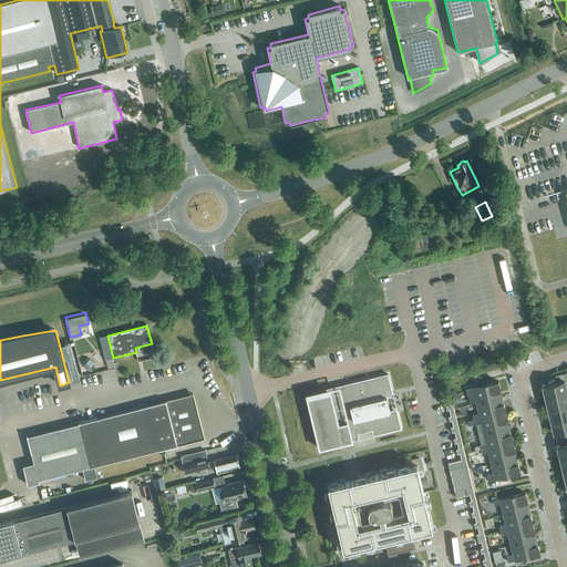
[(66,356),(73,353),(70,342),(63,343),(66,356)]
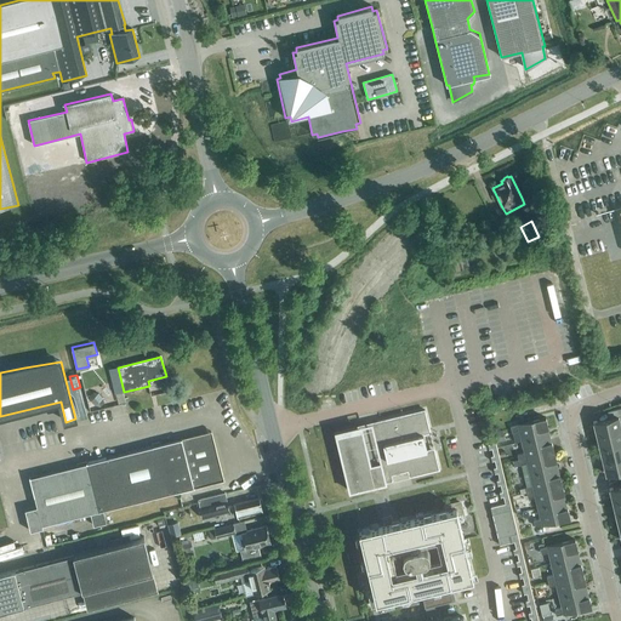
[(102,398),(98,393),(93,392),(90,396),(91,400),(95,405),(100,406),(103,403),(102,398)]
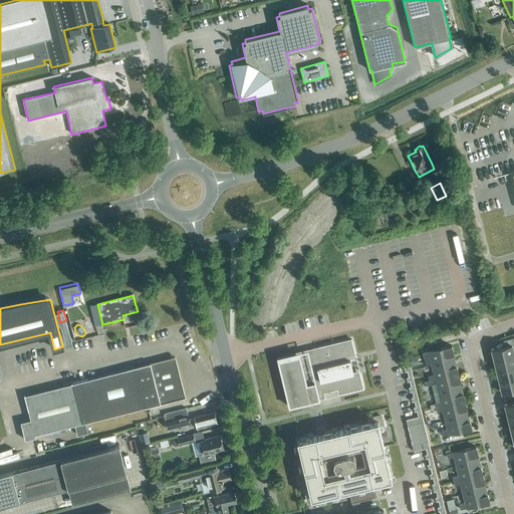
[(513,337),(503,340),(504,346),(491,349),(494,360),(513,355),(513,354),(512,345),(513,344),(513,337)]
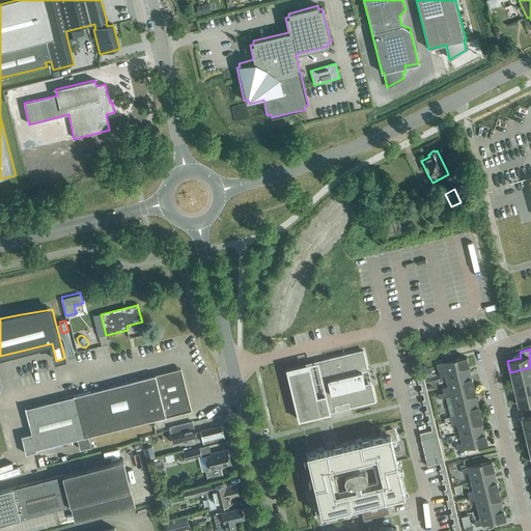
[(327,395),(329,407),(350,401),(352,407),(375,400),(372,387),(363,390),(362,386),(365,385),(362,371),(358,372),(357,369),(368,366),(363,350),(324,360),(325,366),(331,394),(327,395)]
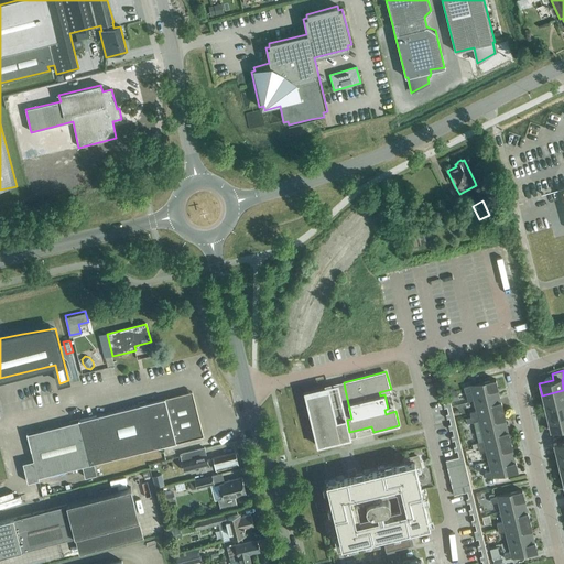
[(499,394),(498,392),(496,380),(464,388),(465,392),(470,391),(474,401),(499,394)]
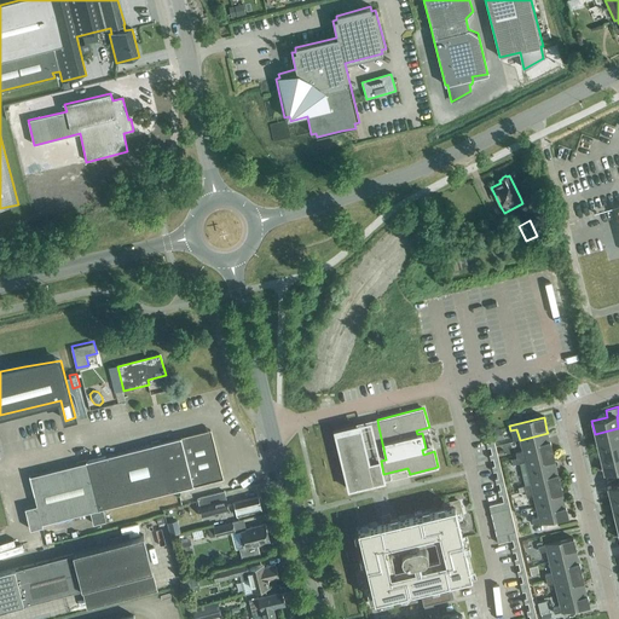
[(386,460),(379,427),(374,428),(371,420),(333,429),(348,490),(386,481),(383,474),(381,461),(386,460)]
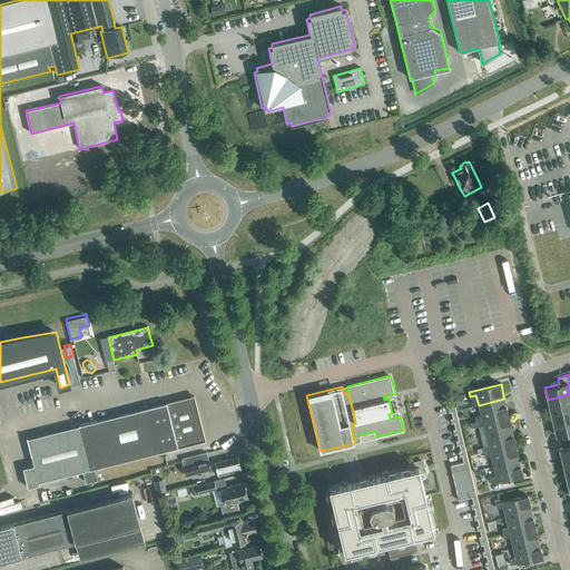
[(569,394),(548,400),(550,412),(569,406),(569,394)]
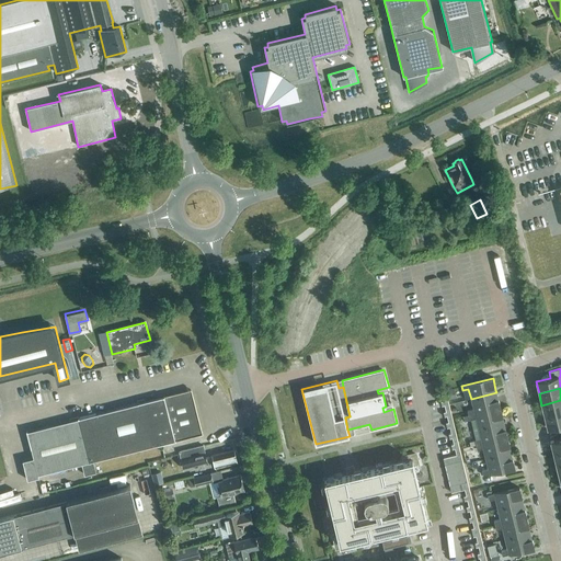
[(96,472),(94,461),(202,434),(191,389),(26,432),(33,458),(22,461),(27,480),(38,478),(38,476),(82,465),(84,476),(96,472)]
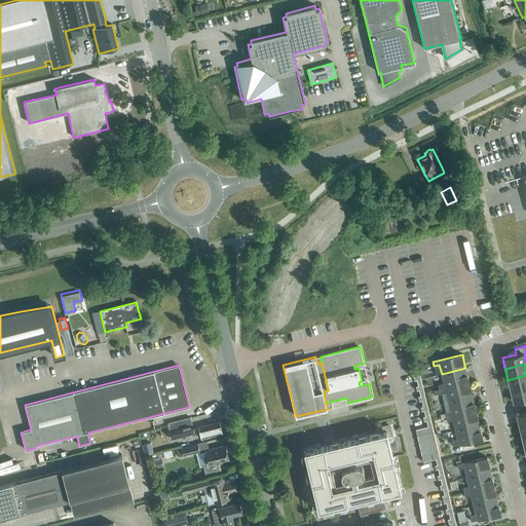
[(439,385),(440,389),(468,382),(465,368),(442,374),(444,384),(439,385)]
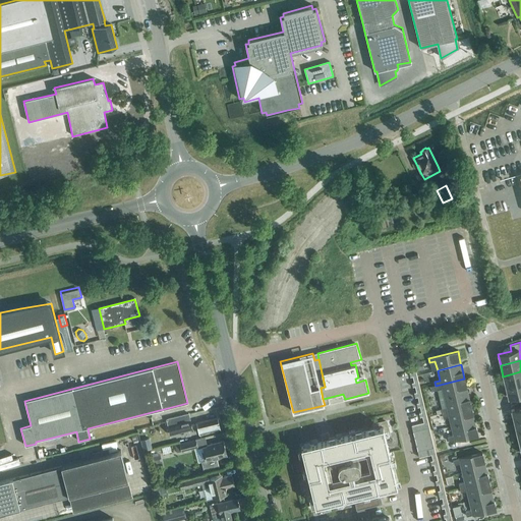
[(452,520),(416,371),(409,372),(410,378),(412,377),(414,382),(411,383),(412,388),(415,387),(416,392),(413,393),(415,398),(417,397),(418,402),(416,403),(417,408),(419,407),(421,412),(418,413),(419,417),(422,417),(423,422),(411,425),(419,458),(431,455),(432,460),(430,461),(431,465),(433,464),(435,470),(432,470),(433,475),(436,474),(438,479),(435,480),(436,485),(439,484),(440,489),(438,490),(440,499),(442,498),(443,504),(441,504),(442,509),(444,508),(446,513),(443,514),(444,518),(446,518),(446,520),(452,520)]
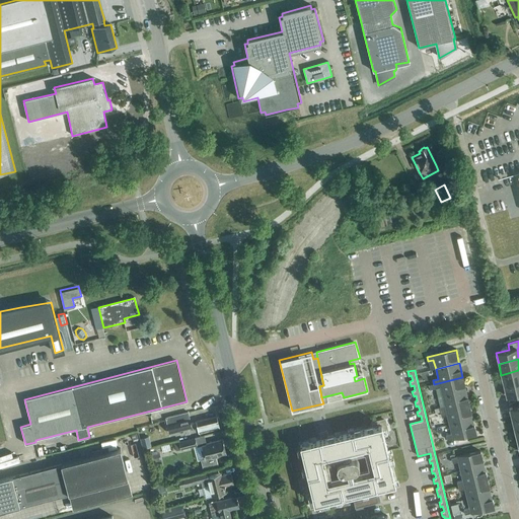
[(518,370),(501,375),(504,385),(518,381),(518,370)]
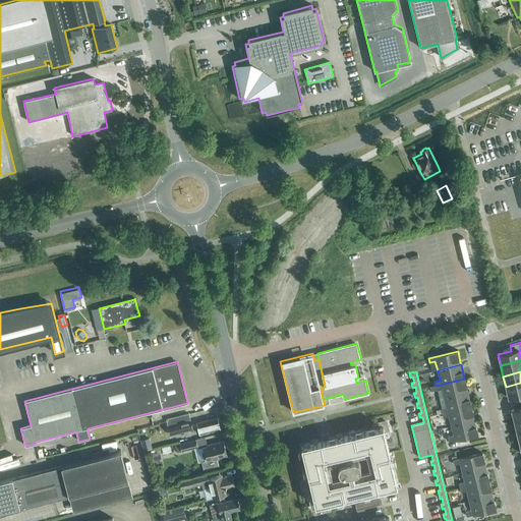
[(468,393),(467,391),(464,379),(436,386),(437,391),(442,389),(444,399),(468,393)]
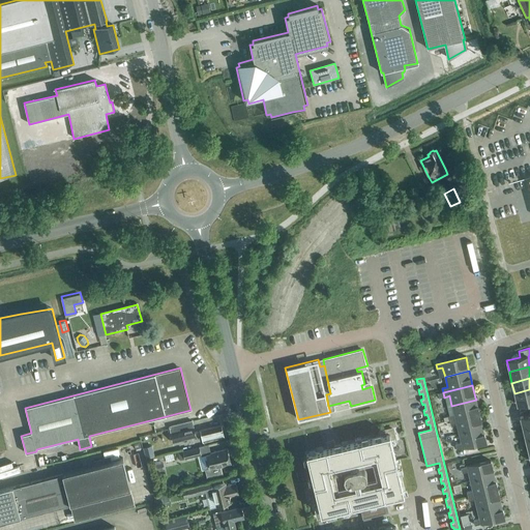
[(529,389),(514,393),(518,405),(525,404),(526,409),(529,408),(529,389)]
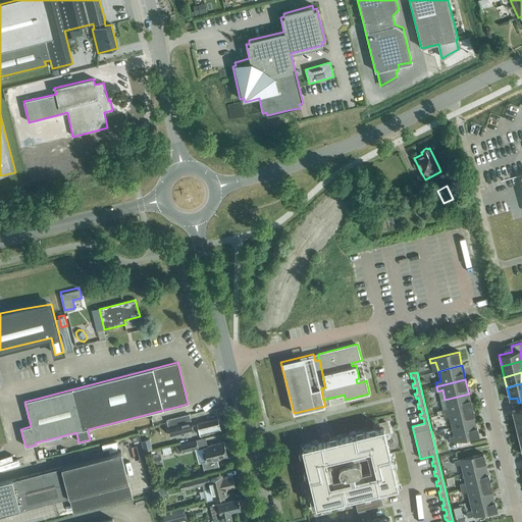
[(441,411),(442,415),(472,408),(469,394),(445,400),(447,409),(441,411)]
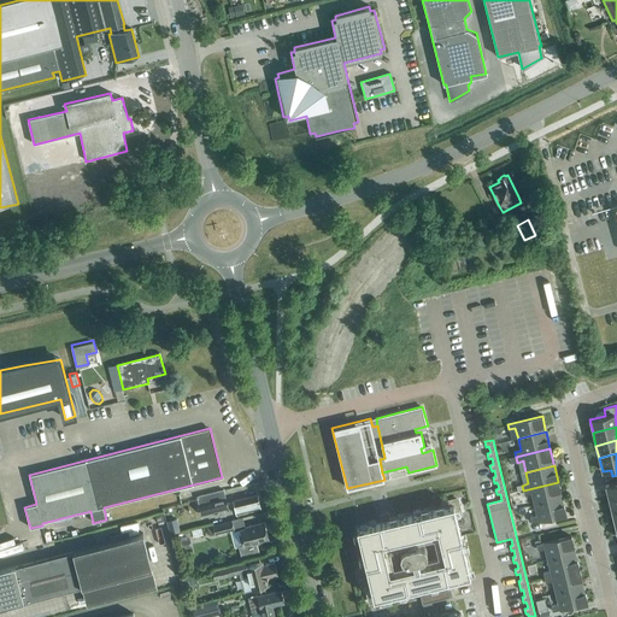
[(562,498),(558,482),(523,491),(524,495),(530,493),(534,505),(562,498)]
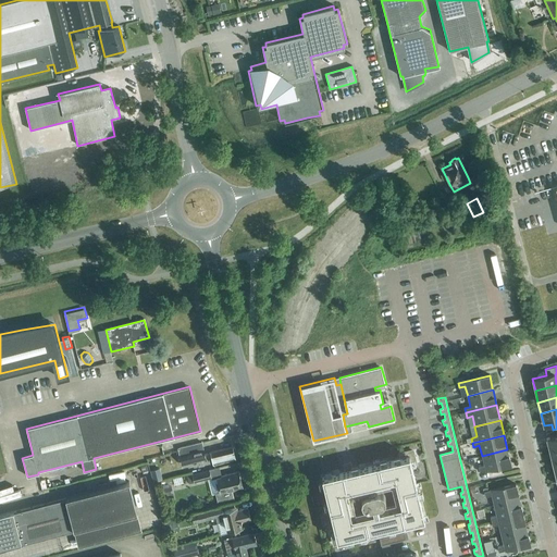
[(556,436),(547,440),(549,452),(556,448),(556,436)]
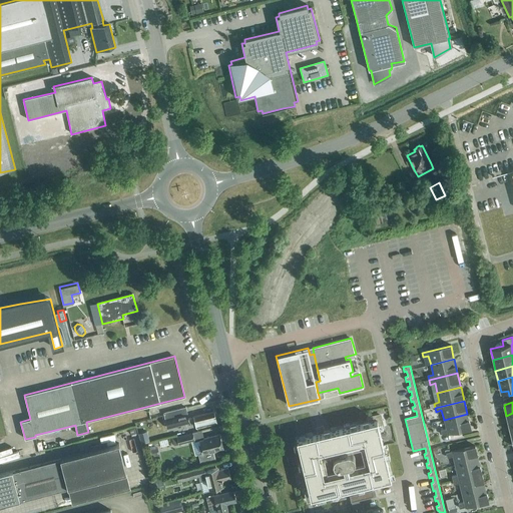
[(188,418),(185,408),(163,413),(167,429),(195,422),(196,428),(216,423),(213,412),(194,417),(188,418)]
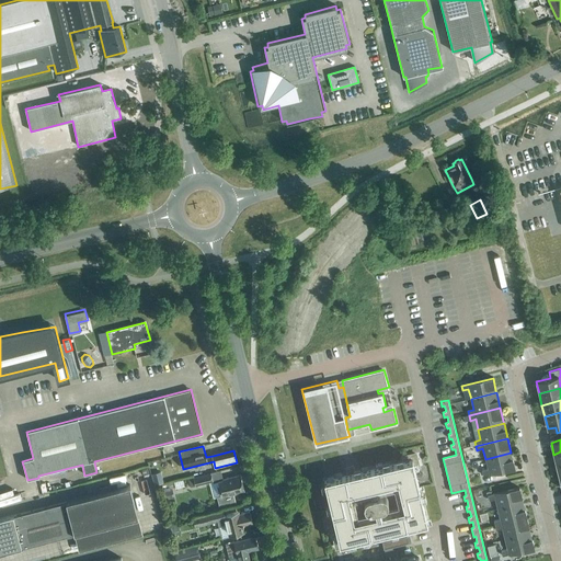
[(402,461),(324,480),(338,533),(331,534),(335,550),(351,546),(350,540),(397,529),(399,537),(407,535),(404,527),(427,522),(415,469),(421,468),(416,451),(401,456),(402,461)]
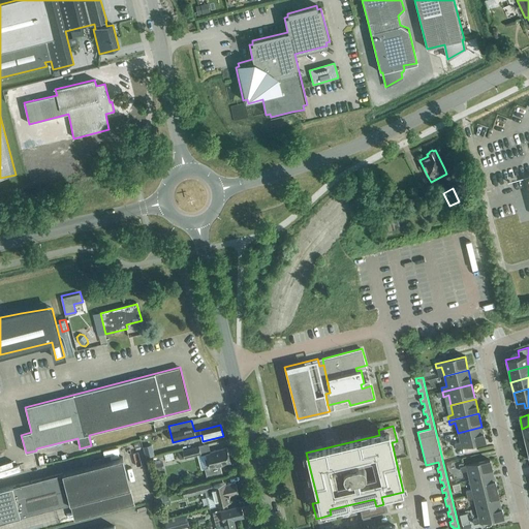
[(486,441),(481,427),(458,433),(460,442),(454,443),(456,448),(475,443),(486,441)]
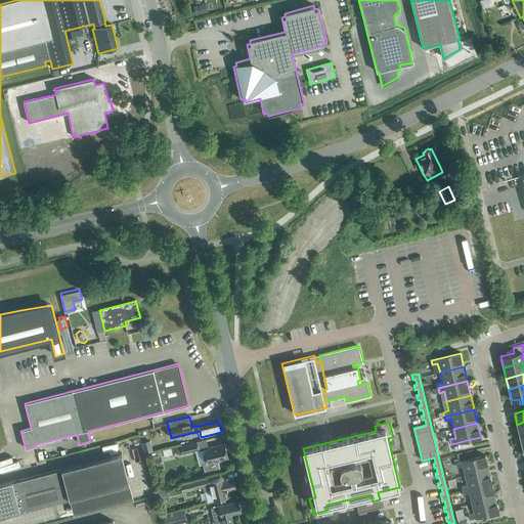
[(144,452),(153,450),(150,440),(142,442),(144,452)]
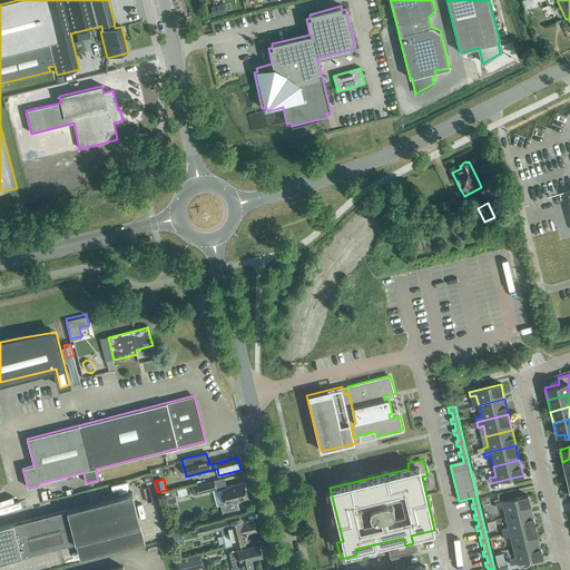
[(197,485),(198,494),(216,490),(214,482),(197,485)]
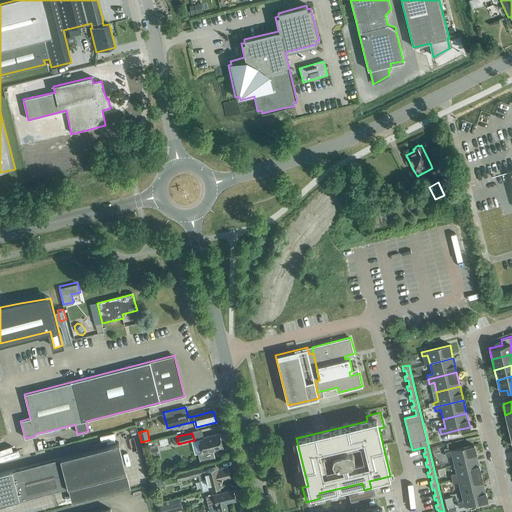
[(200,462),(215,458),(213,450),(223,448),(219,434),(203,437),(203,439),(199,440),(202,453),(198,454),(200,462)]
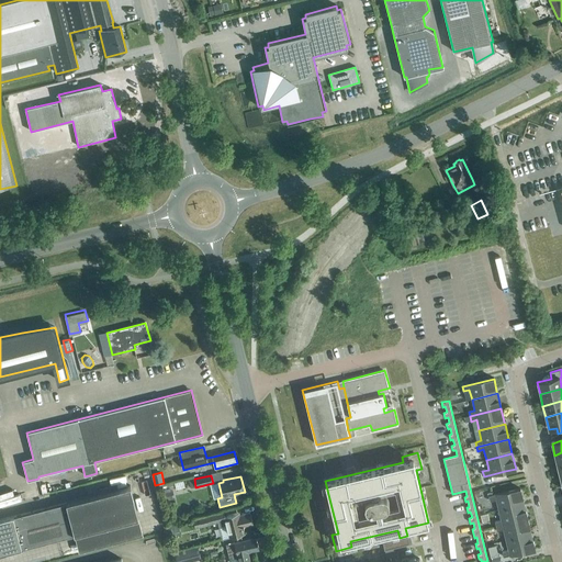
[(0,553),(138,518),(131,485),(0,520),(0,553)]
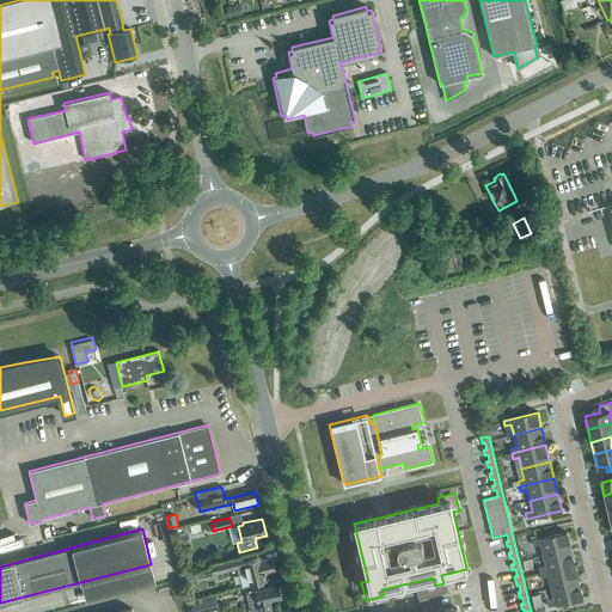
[(567,532),(533,540),(532,540),(533,546),(539,545),(543,556),(570,549),(567,532)]
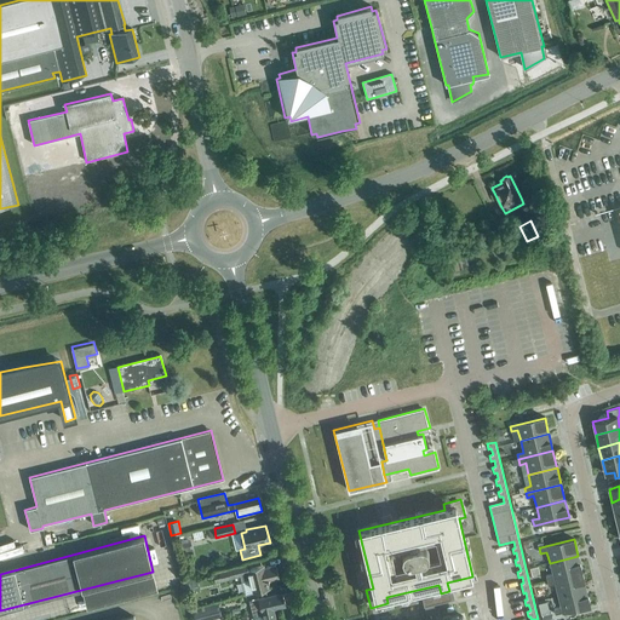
[(190,541),(178,544),(181,555),(193,551),(190,541)]
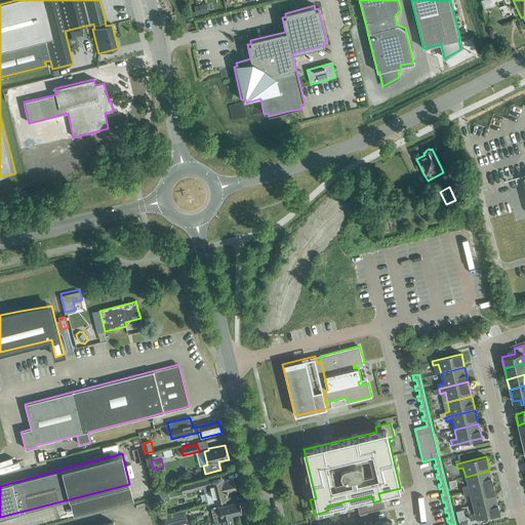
[(466,477),(468,486),(462,488),(463,492),(492,485),(489,471),(466,477)]
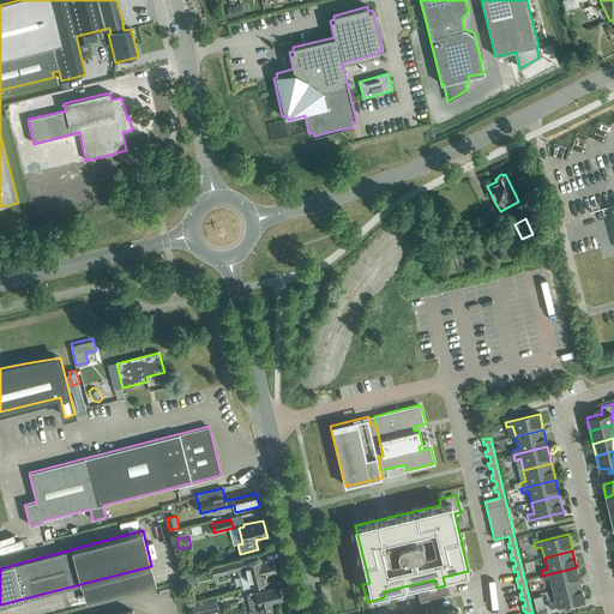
[(246,565),(244,560),(211,569),(214,577),(244,570),(245,575),(247,573),(252,587),(268,583),(266,576),(276,573),(272,560),(262,563),(262,561),(246,565)]
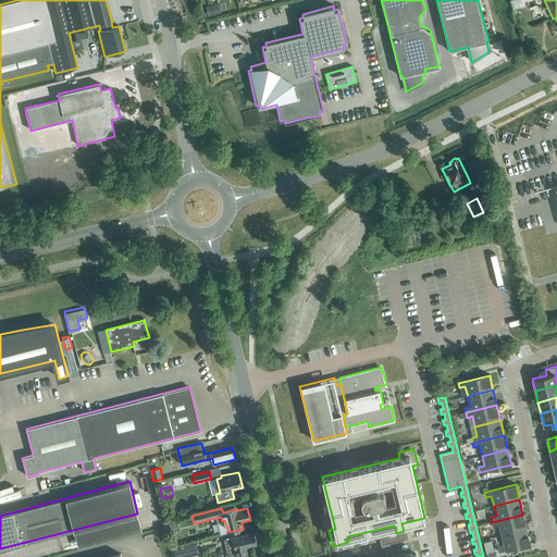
[(527,530),(525,528),(522,515),(492,522),(493,527),(498,525),(500,535),(527,530)]
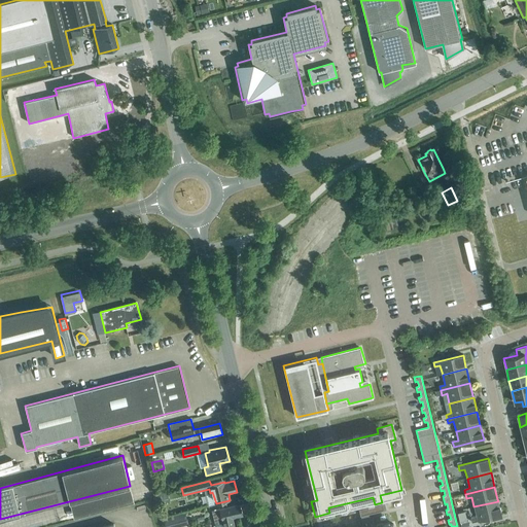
[(498,501),(473,506),(477,516),(470,518),(471,522),(501,515),(498,501)]
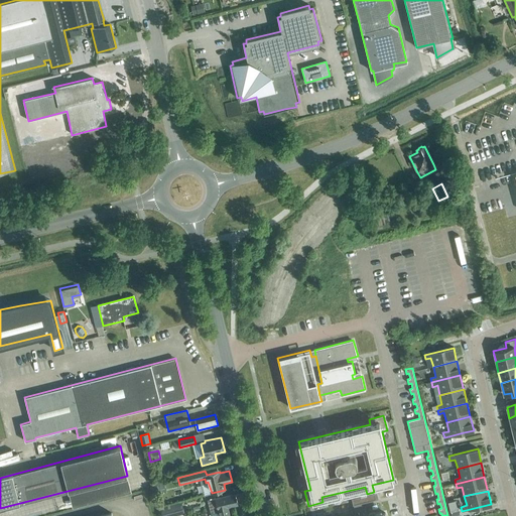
[(386,515),(385,513),(371,515),(363,515),(360,503),(376,499),(374,492),(367,494),(367,496),(352,499),(356,515),(386,515)]
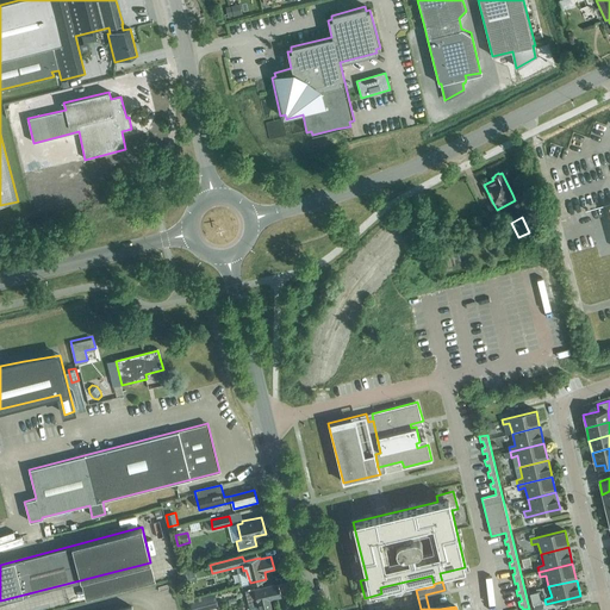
[(271,609),(269,599),(281,597),(278,583),(244,591),(249,609),(271,609)]
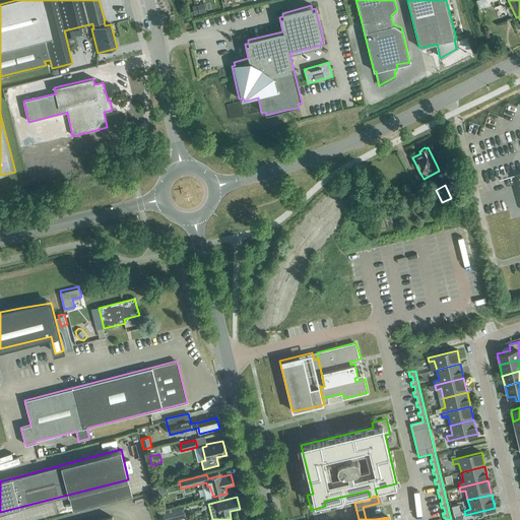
[(164,519),(177,519),(186,518),(183,506),(161,511),(164,519)]
